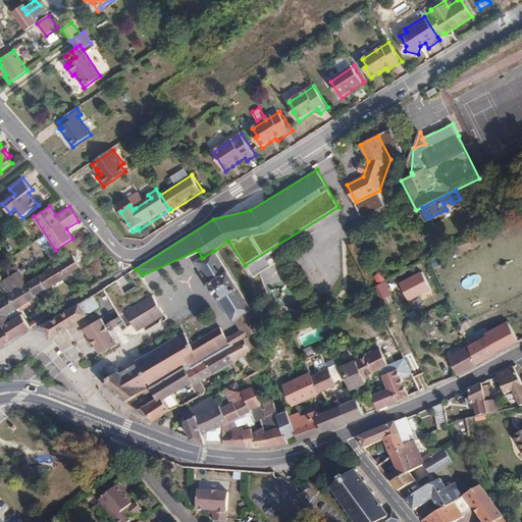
[(427,218),(422,207),(416,210),(412,211),(415,218),(419,216),(421,221),(427,218)]
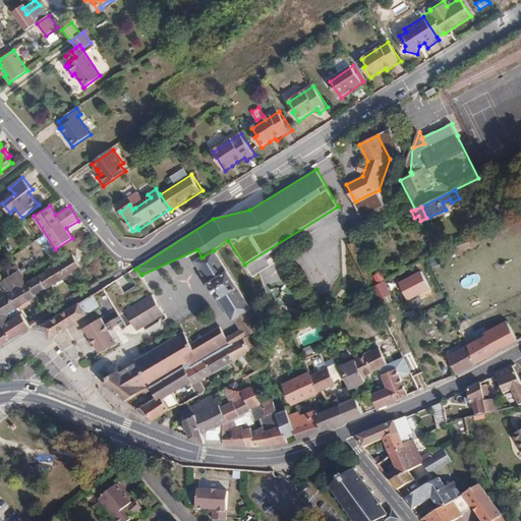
[(255,334),(262,331),(249,311),(251,309),(214,250),(201,257),(195,262),(233,321),(235,320),(246,338),(255,334)]
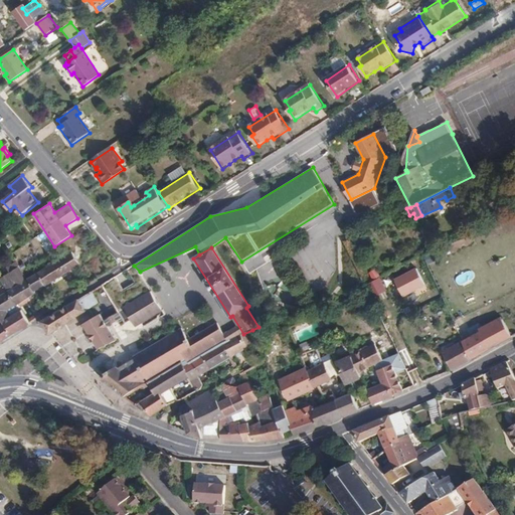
[(46,287),(51,283),(68,273),(60,260),(50,266),(39,273),(45,286),(46,287)]
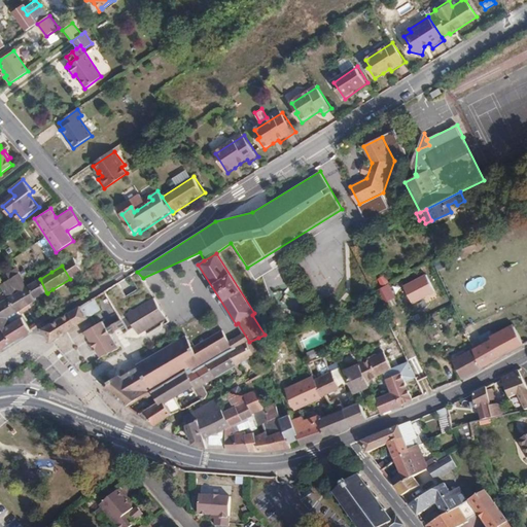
[(16,267),(6,271),(10,277),(20,273),(16,267)]
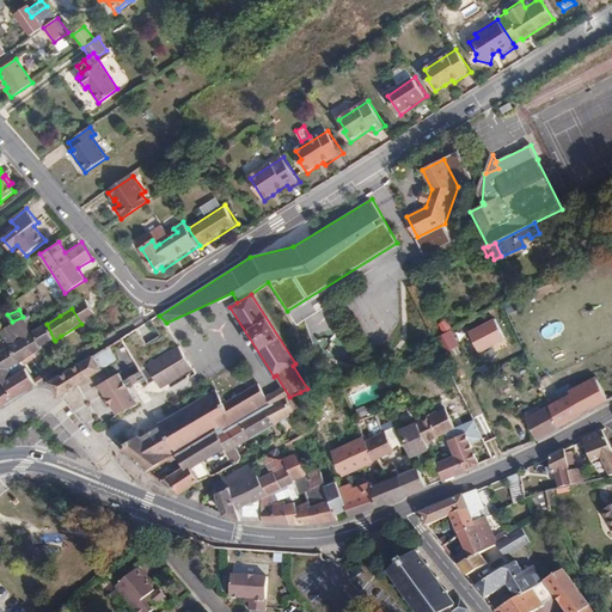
[(40,352),(44,348),(43,347),(34,332),(24,317),(13,324),(23,338),(12,346),(23,362),(40,352)]
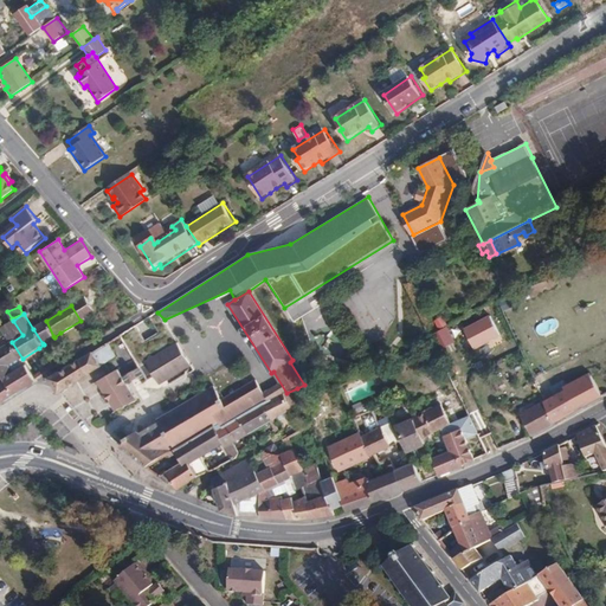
[(474,349),(501,336),(490,315),(463,328),(474,349)]
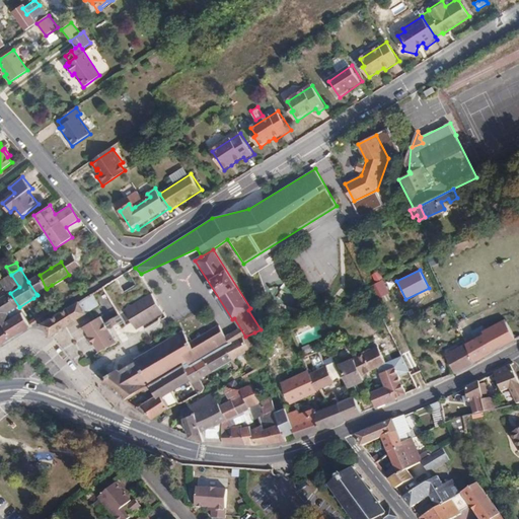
[(40,275),(28,282),(36,294),(46,288),(40,275)]
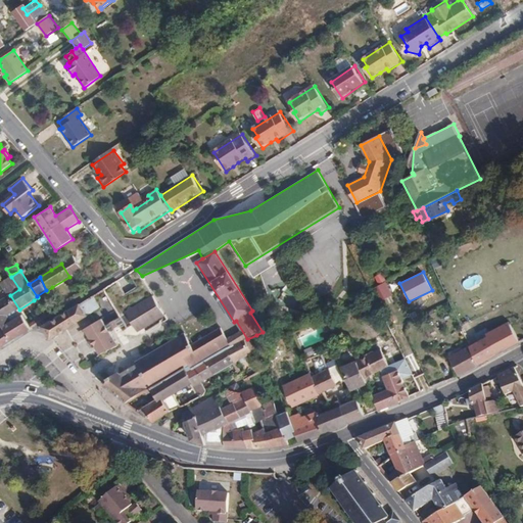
[(381,301),(393,295),(385,281),(373,288),(381,301)]
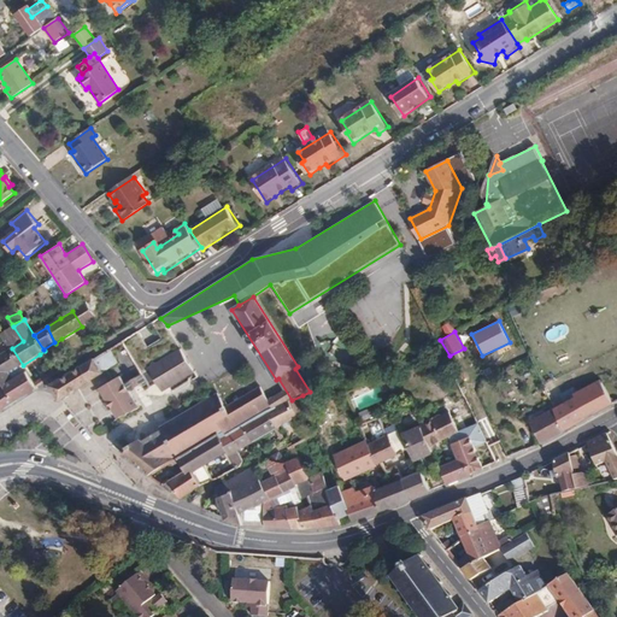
[(6,339),(0,342),(0,356),(12,348),(6,339)]
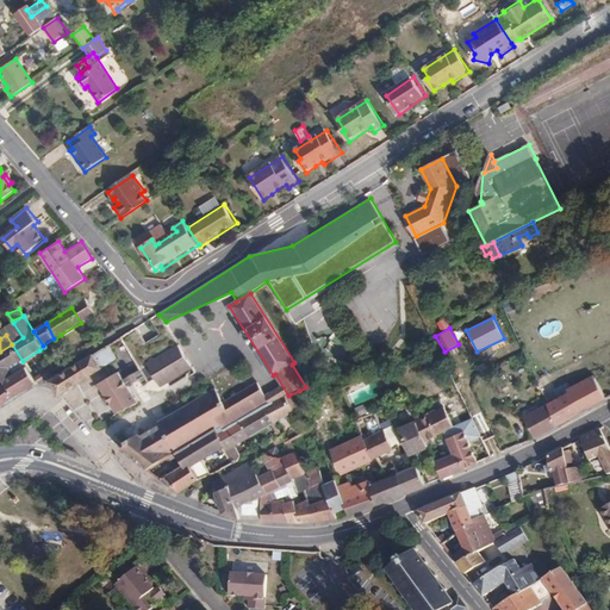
[(0,397),(5,404),(37,383),(26,367),(13,375),(10,368),(23,361),(12,344),(0,352),(0,377),(2,381),(0,383),(0,397)]
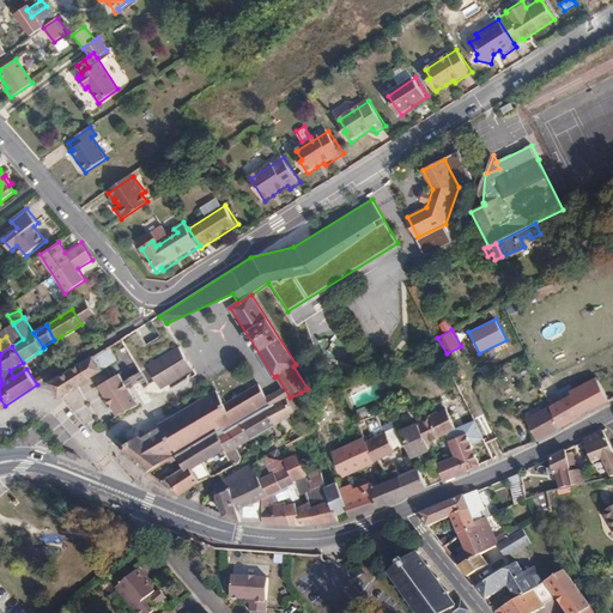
[(116,362),(110,347),(50,383),(59,394),(60,398),(116,362)]
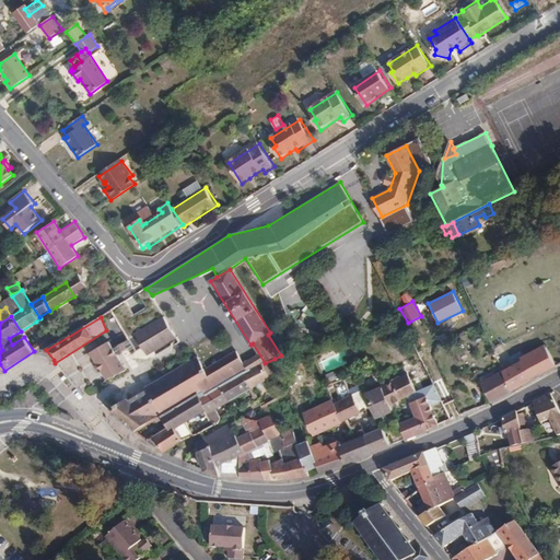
[(108,342),(91,352),(108,380),(126,369),(116,356),(139,346),(147,356),(174,340),(162,317),(131,335),(133,338),(113,348),(108,342)]
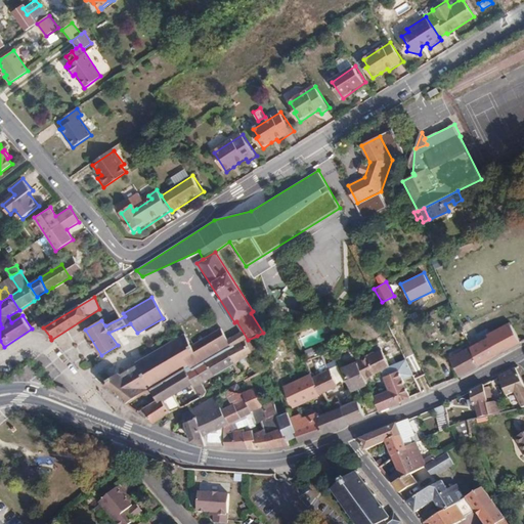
[(34,301),(19,310),(20,313),(35,304),(34,301)]
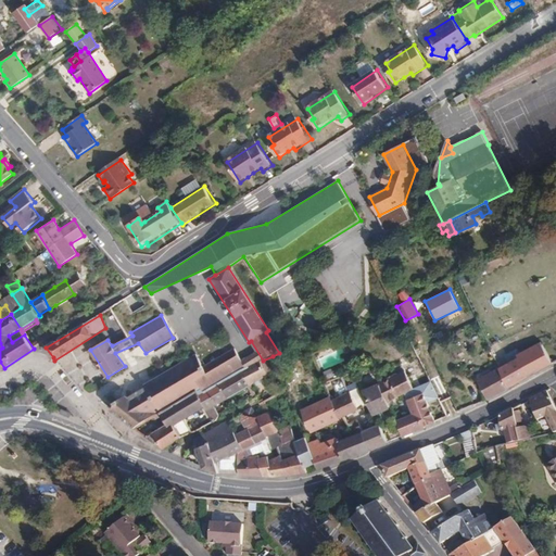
[(12,342),(24,335),(22,332),(21,329),(9,336),(12,342)]
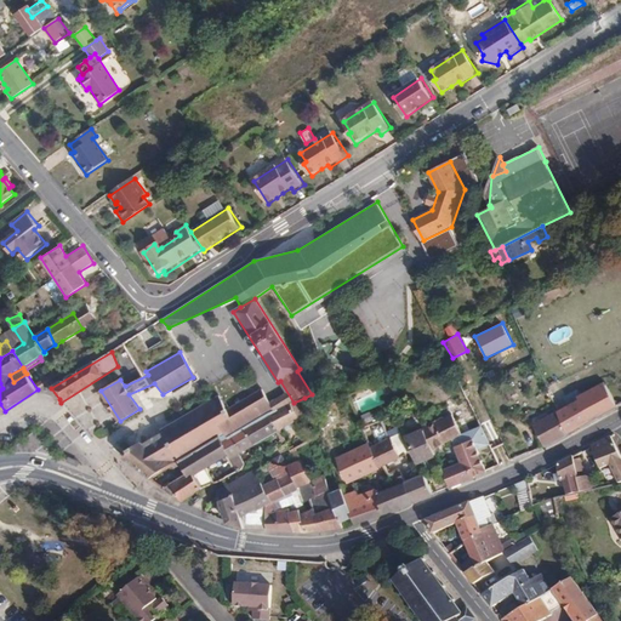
[(579,400),(558,411),(569,433),(585,425),(617,406),(604,383),(576,398),(579,400)]
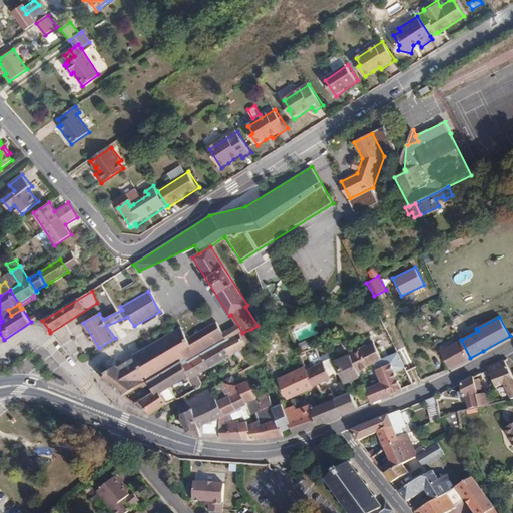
[(222,343),(226,341),(215,323),(187,340),(180,329),(171,334),(188,360),(189,363),(201,356),(222,343)]
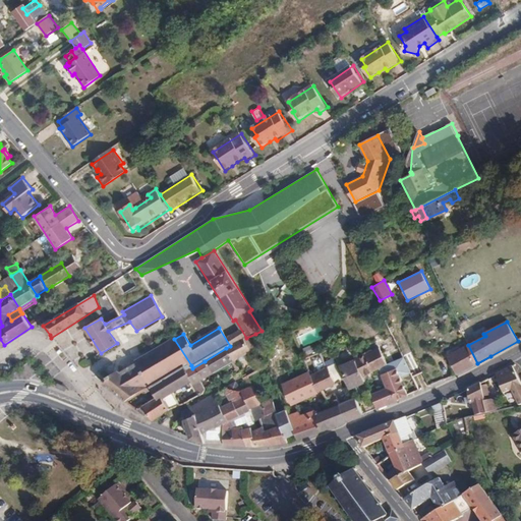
[(110,380),(120,388),(127,401),(149,389),(185,367),(186,368),(191,365),(174,339),(135,362),(140,370),(127,378),(120,373),(110,380)]
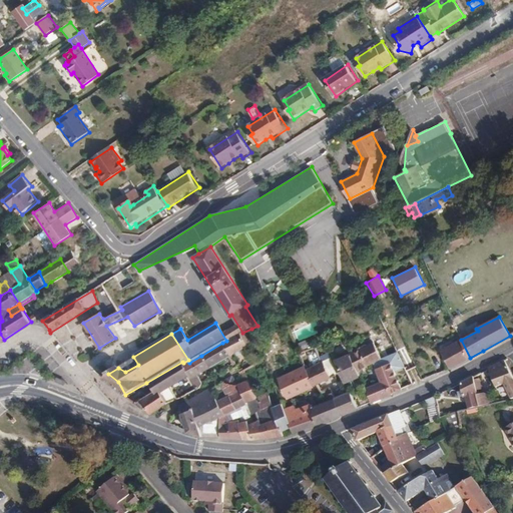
[(248,349),(240,334),(226,341),(222,343),(231,357),(248,349)]
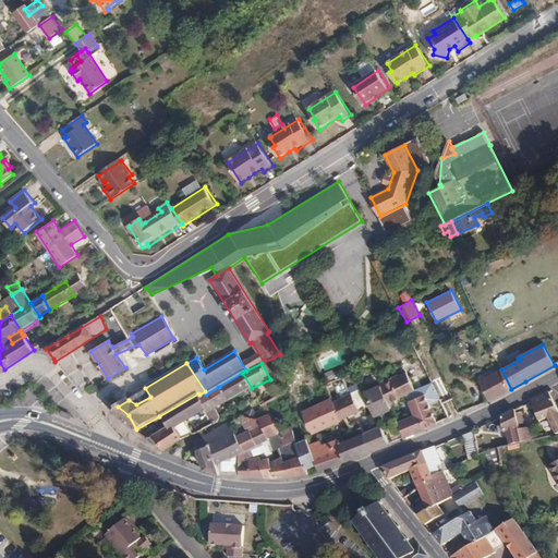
[(511,389),(501,370),(480,380),(490,401),(511,389)]
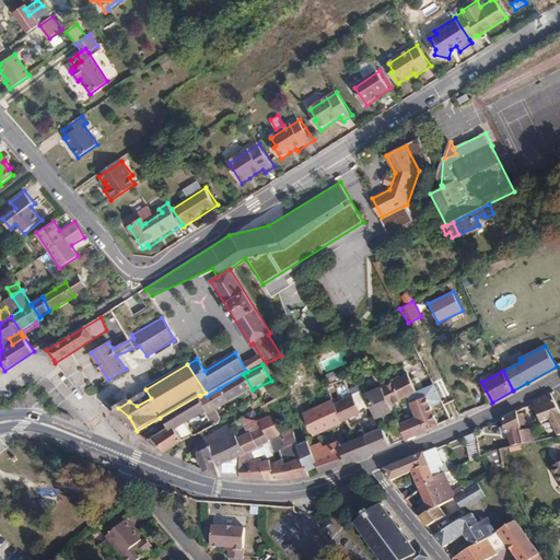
[(230,401),(253,389),(243,374),(220,388),(230,401)]
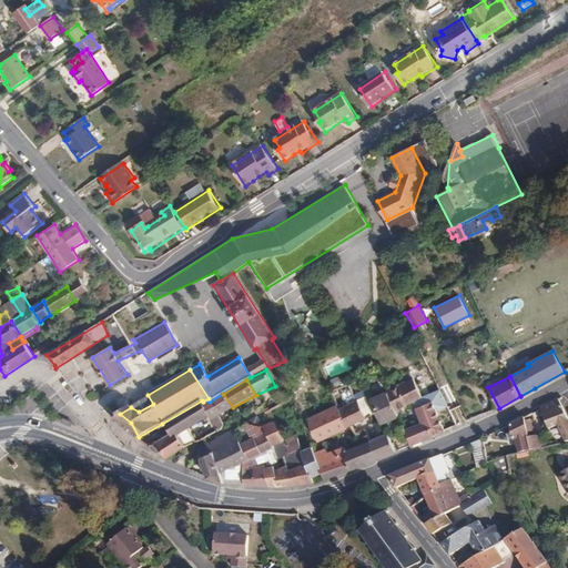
[(413,379),(387,393),(396,412),(415,402),(421,398),(423,398),(413,379)]
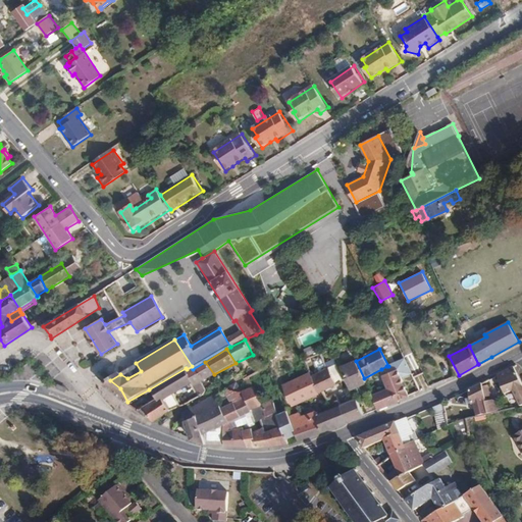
[(192,366),(187,369),(194,381),(201,396),(204,394),(206,389),(201,381),(214,374),(205,362),(193,369),(192,366)]
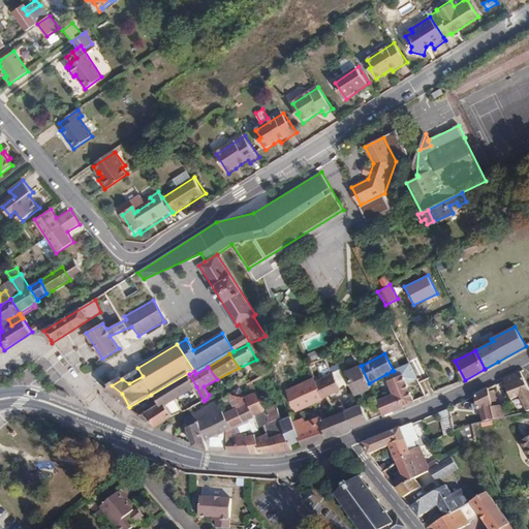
[(121,379),(112,385),(122,379),(129,383),(143,376),(137,368),(121,379)]
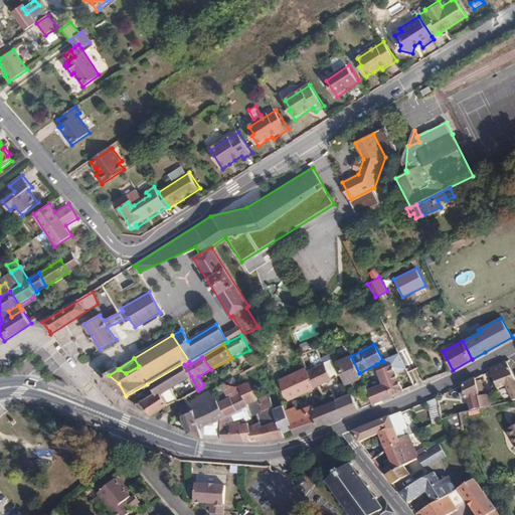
[(360,379),(351,358),(337,363),(346,384),(360,379)]
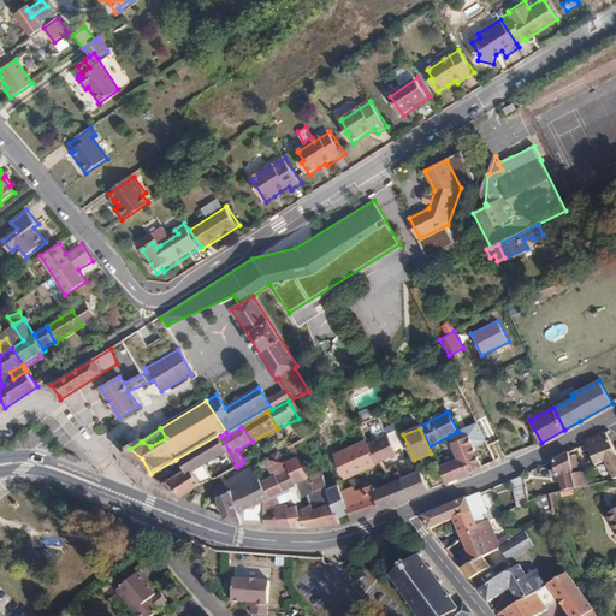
[(395,450),(403,448),(397,430),(389,433),(395,450)]
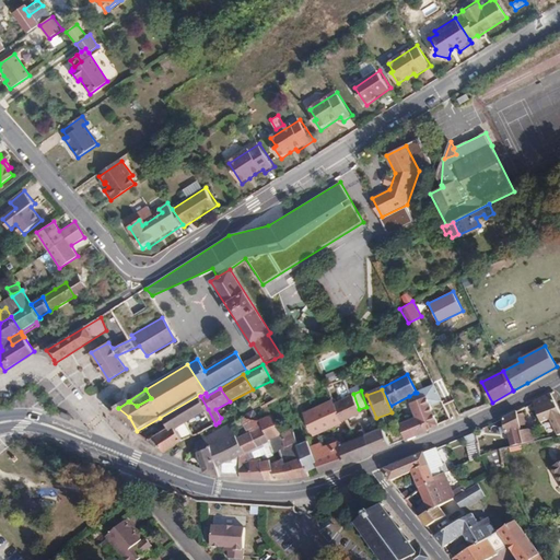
[(413,410),(419,408),(415,393),(409,396),(413,410)]
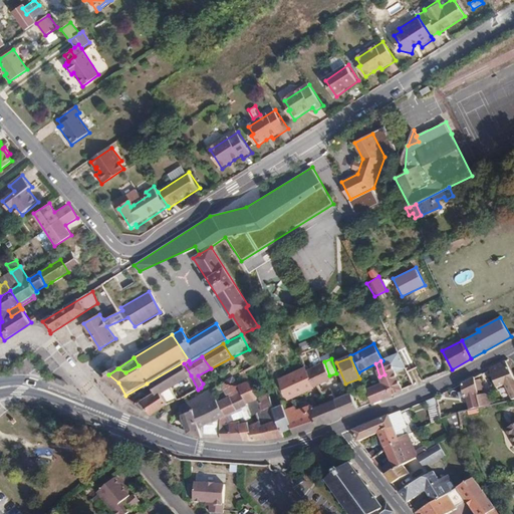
[(513,380),(513,378),(505,361),(489,370),(497,390),(513,380)]
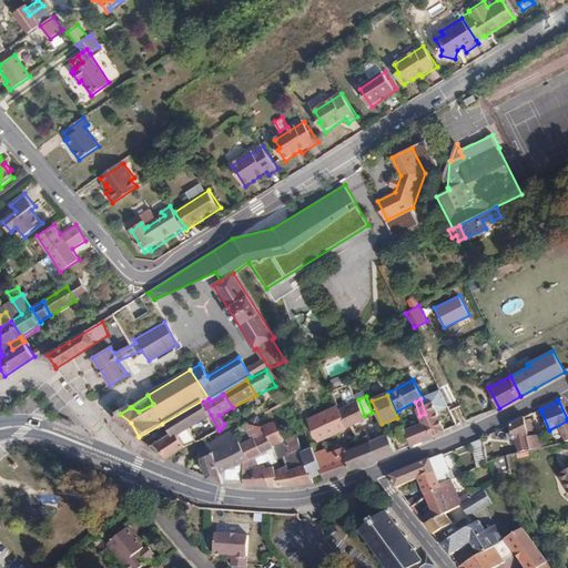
[(170,435),(151,447),(166,458),(186,446),(185,445),(195,439),(189,429),(211,415),(202,401),(162,424),(170,435)]
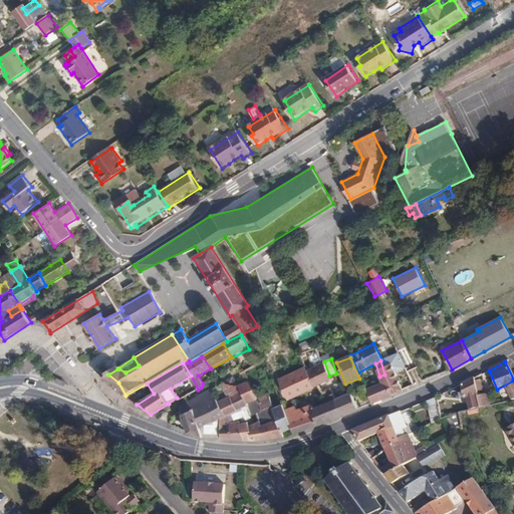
[(323,363),(306,370),(314,387),(318,386),(330,379),(323,363)]
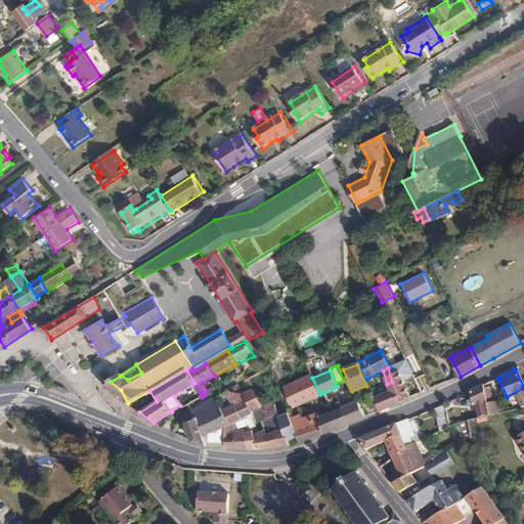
[(417,378),(419,389),(428,388),(426,376),(417,378)]
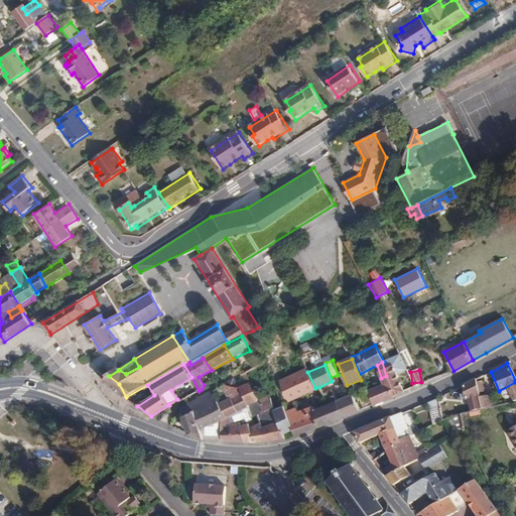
[(315,388),(307,372),(299,376),(298,373),(281,381),(290,401),(315,388)]
